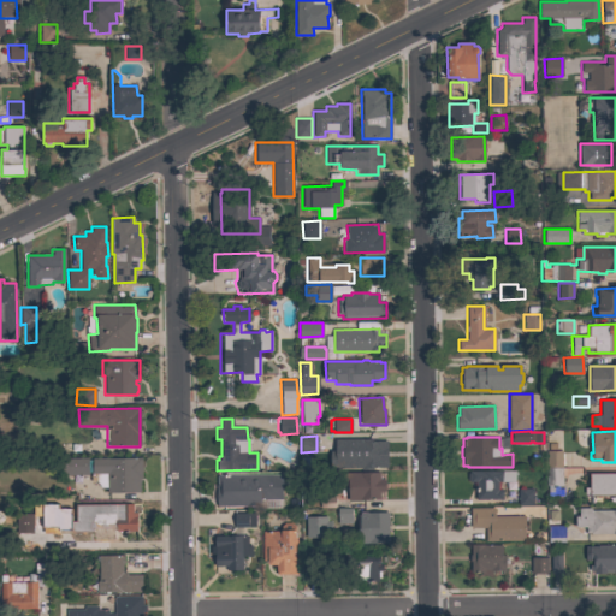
[(373,468),(373,469),(360,471),(360,451),(355,451),(355,450),(349,450),(349,440),(354,440),(354,439),(372,439),(372,442),(386,440),(388,467),(373,468)]
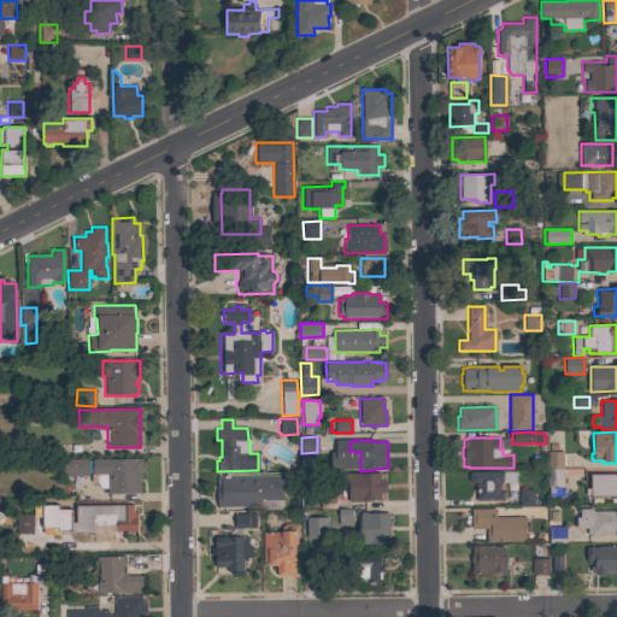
[(548,451),(548,444),(554,444),(554,451),(563,451),(563,486),(564,486),(564,497),(548,497),(548,487),(547,487),(547,451),(548,451)]
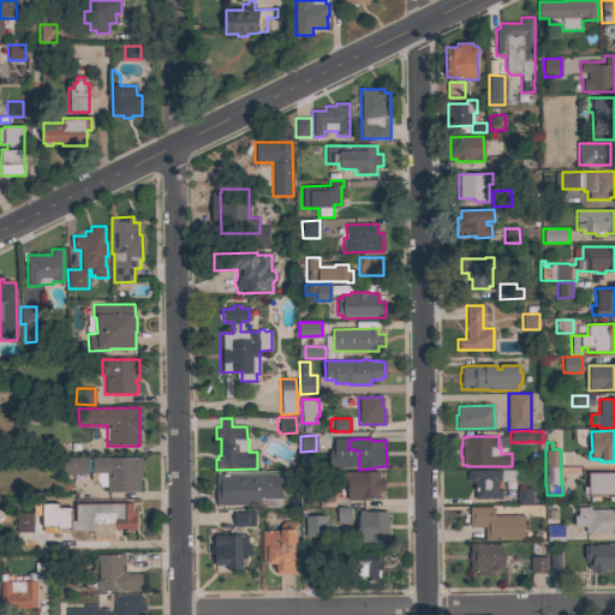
[(107,493),(107,487),(101,487),(96,481),(90,481),(90,472),(88,472),(88,475),(61,475),(61,458),(87,457),(87,459),(91,459),(91,458),(141,457),(141,478),(139,478),(139,491),(107,493)]
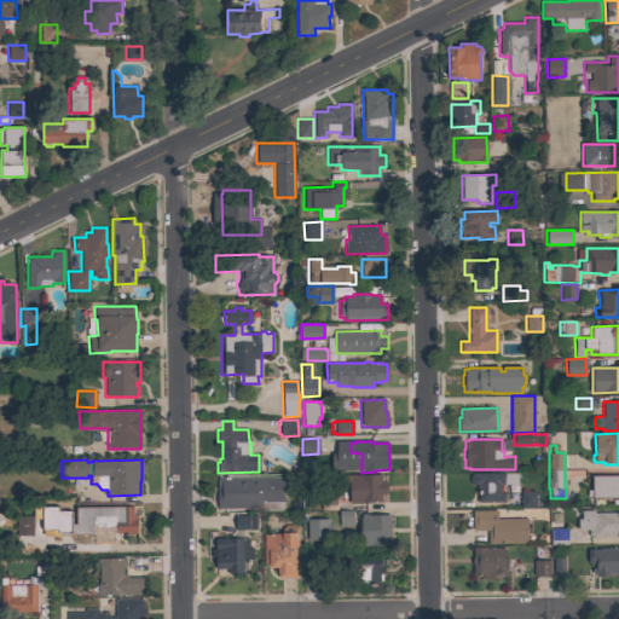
[(478,502),(478,484),(470,484),(470,482),(469,482),(469,475),(470,475),(470,473),(516,473),(516,484),(501,484),(501,492),(504,492),(504,502),(478,502)]
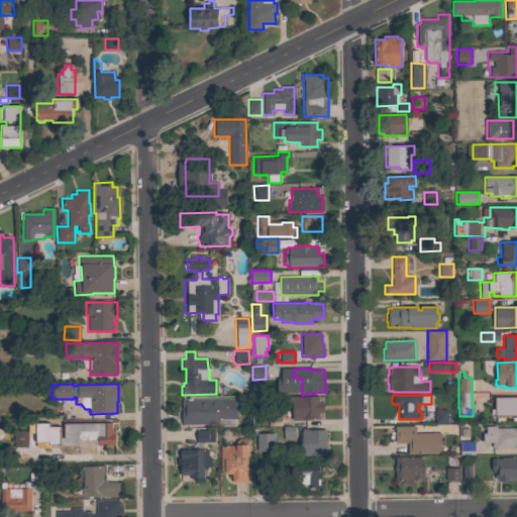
[(292,407),(285,407),(285,397),(318,396),(318,402),(323,402),(323,412),(318,413),(318,419),(309,419),(309,420),(292,420),(292,407)]
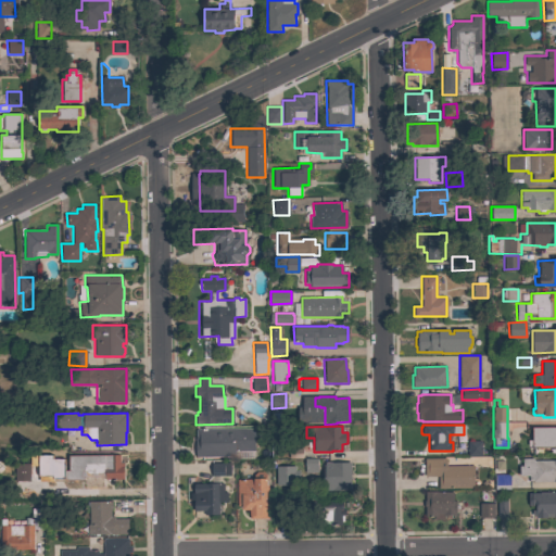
[(555,446),(528,447),(527,436),(531,436),(531,428),(555,427),(555,446)]
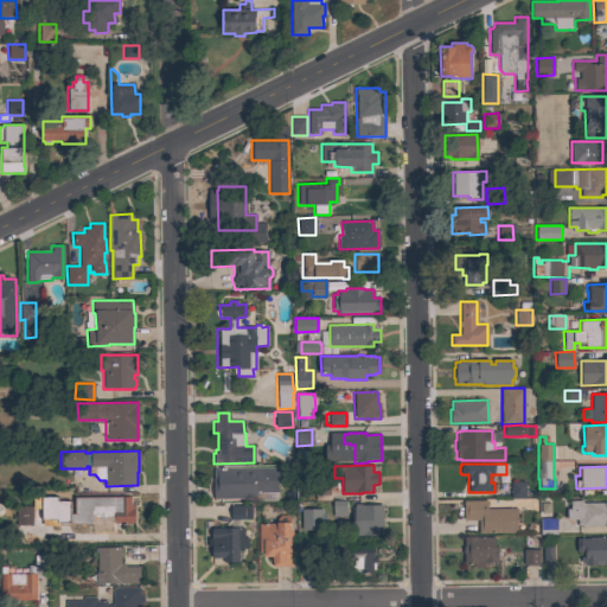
[(278,491),(256,492),(256,498),(213,498),(212,480),(213,480),(213,468),(278,468),(278,491)]
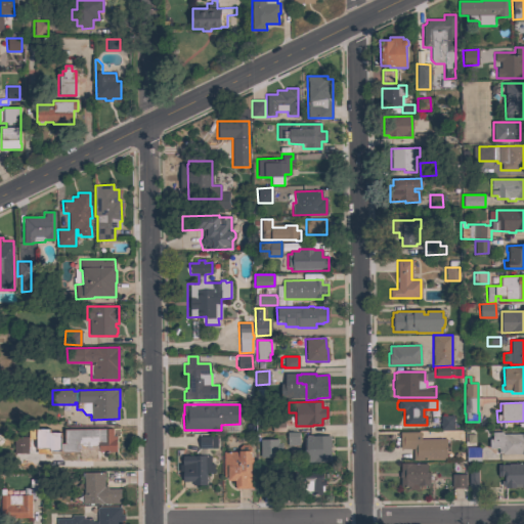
[(453,429),(440,430),(440,416),(452,416),(453,429)]
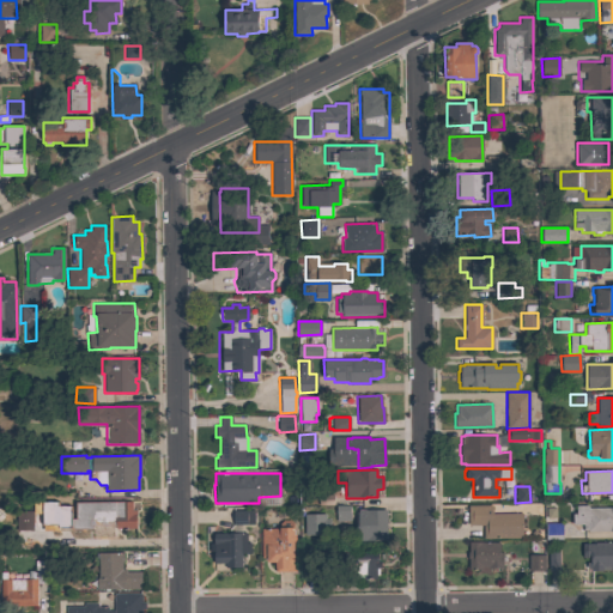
[(56,521),(42,522),(42,508),(30,509),(30,496),(42,496),(56,495),(56,521)]
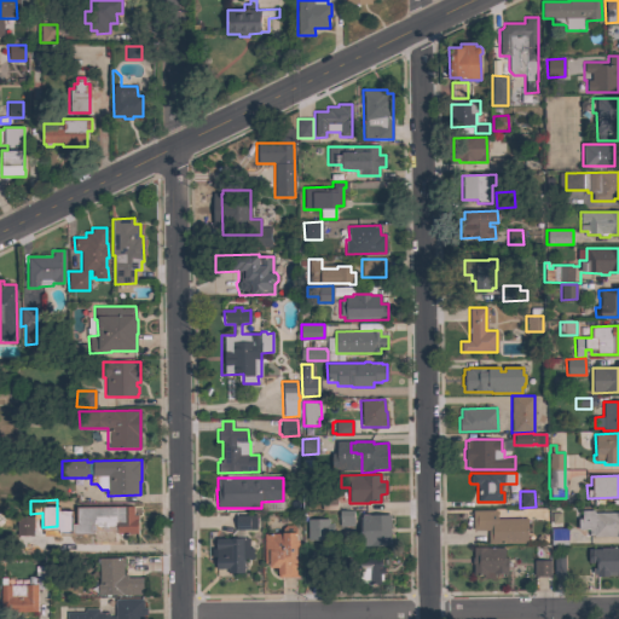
[(133,515),(137,515),(138,533),(116,533),(116,543),(93,543),(93,534),(71,534),(71,524),(76,524),(76,508),(133,507),(133,515)]
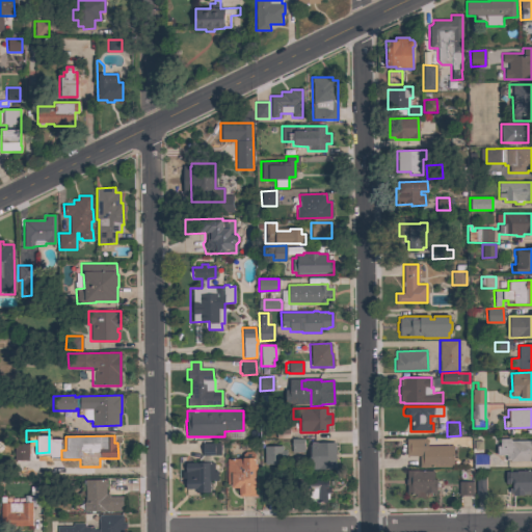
[(291,452),(291,439),(303,439),(303,452),(291,452)]
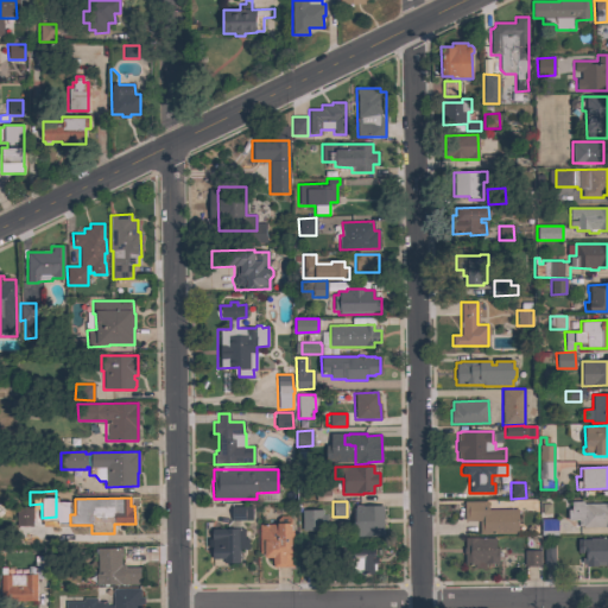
[(479,534),(479,520),(463,521),(463,501),(487,501),(488,510),(518,508),(518,533),(479,534)]
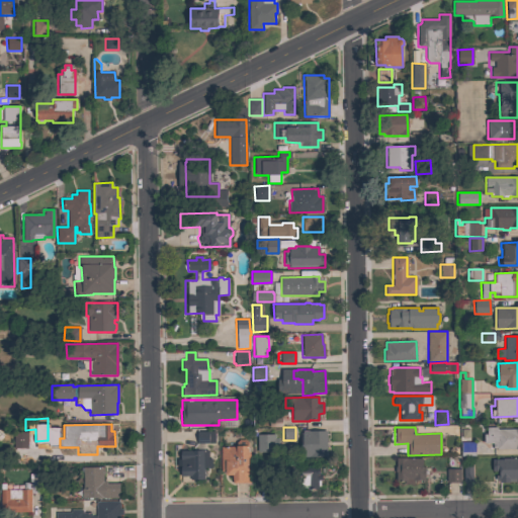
[(517,448),(496,449),(496,447),(493,448),(492,443),(484,443),(484,436),(487,436),(487,427),(497,427),(497,429),(517,428),(517,448)]
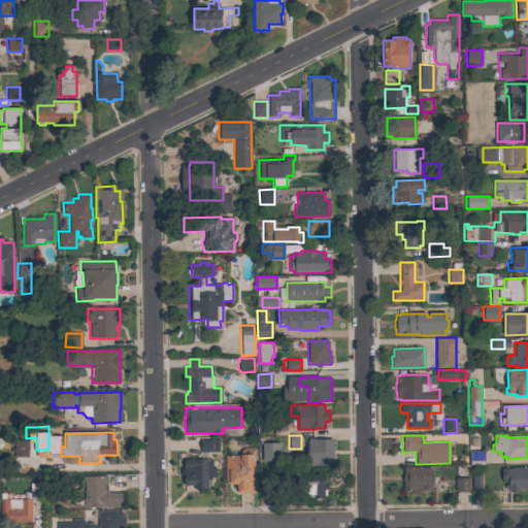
[(333,465),(306,465),(306,442),(307,442),(307,439),(332,439),(333,465)]
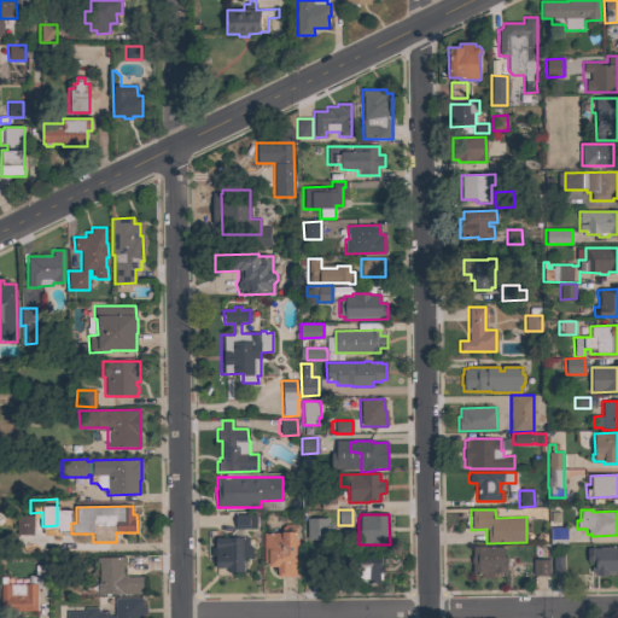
[(16,535),(16,516),(33,516),(33,535),(16,535)]
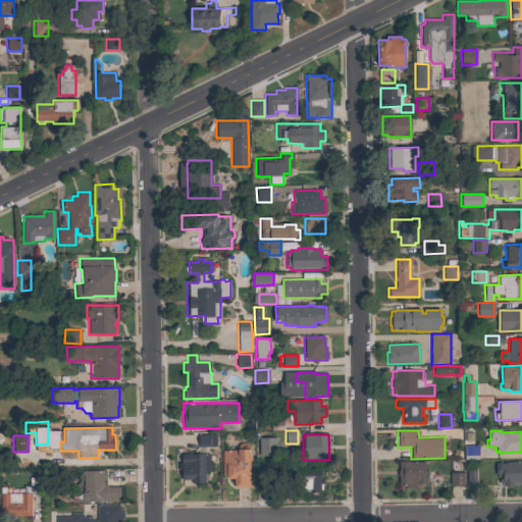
[(213,448),(213,436),(197,435),(196,448),(213,448)]
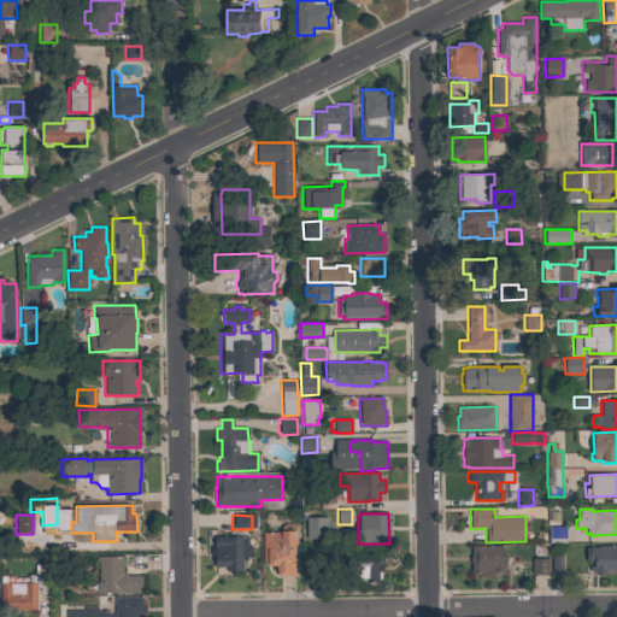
[(327,517),(327,522),(331,522),(331,534),(328,534),(328,539),(306,540),(306,517),(327,517)]
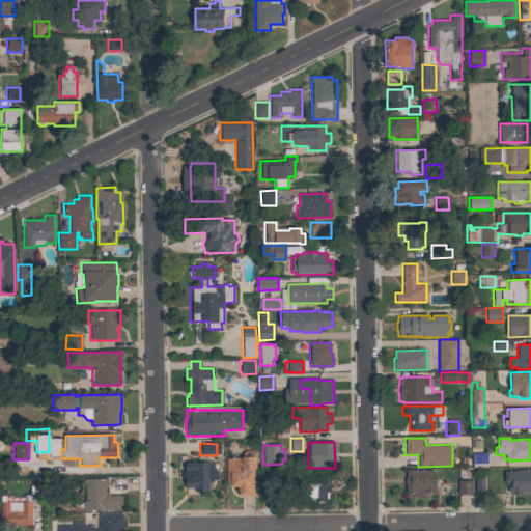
[(473,468),(472,453),(471,453),(471,448),(481,448),(481,453),(486,453),(486,467),(473,468)]
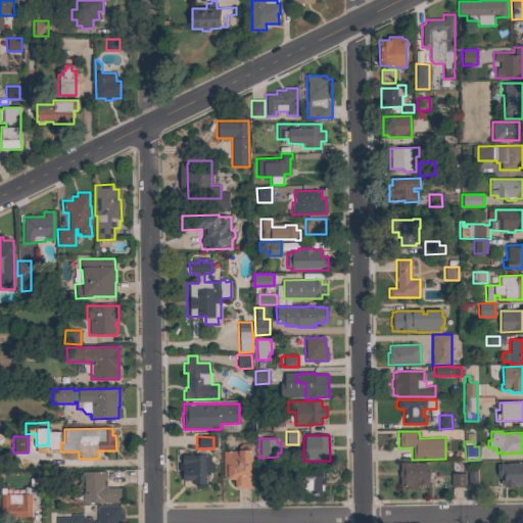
[(238,450),(238,446),(240,443),(247,443),(249,446),(249,457),(251,457),(251,487),(234,488),(234,480),(227,480),(227,476),(223,476),(223,450),(238,450)]
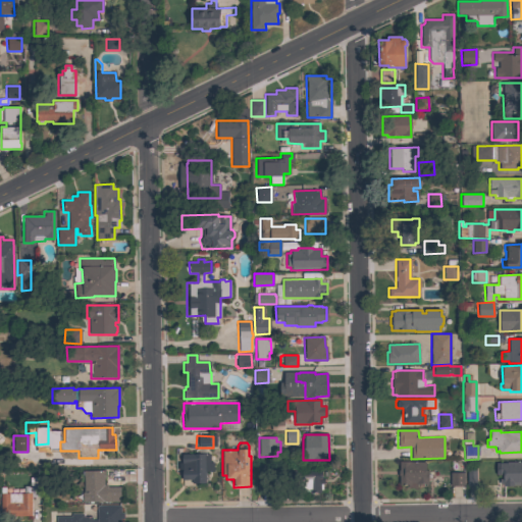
[(209,463),(213,463),(213,471),(205,471),(205,483),(192,483),(192,479),(181,479),(181,454),(209,454),(209,463)]
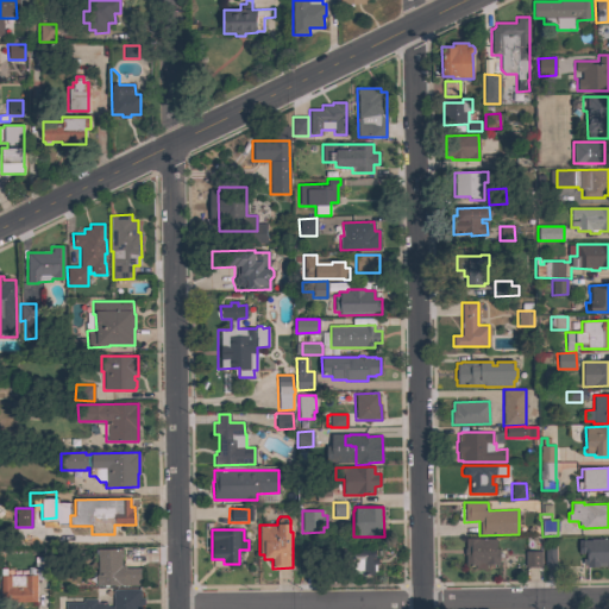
[(496,548),(500,548),(500,553),(502,553),(502,557),(498,557),(498,565),(487,565),(487,569),(476,569),(476,566),(465,566),(465,554),(464,554),(464,548),(465,548),(465,539),(496,539),(496,548)]
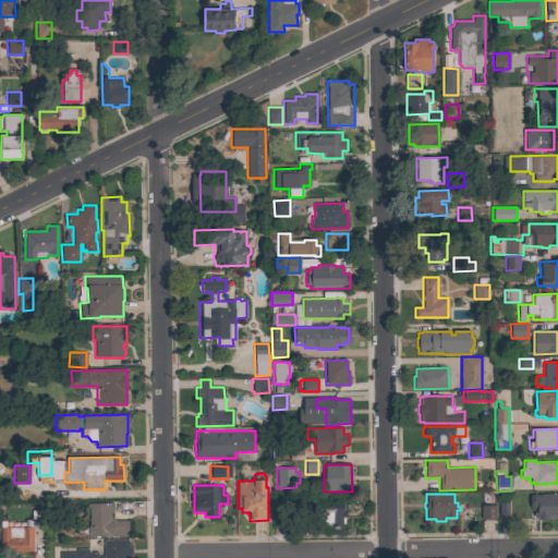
[(557,519),(537,520),(537,518),(534,518),(534,512),(537,512),(537,508),(530,508),(530,495),(557,494),(557,519)]
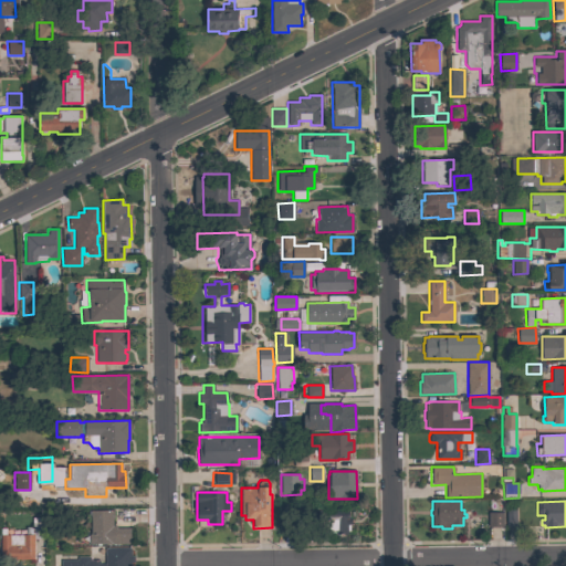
[(516,527),(506,527),(505,509),(515,507),(516,527)]
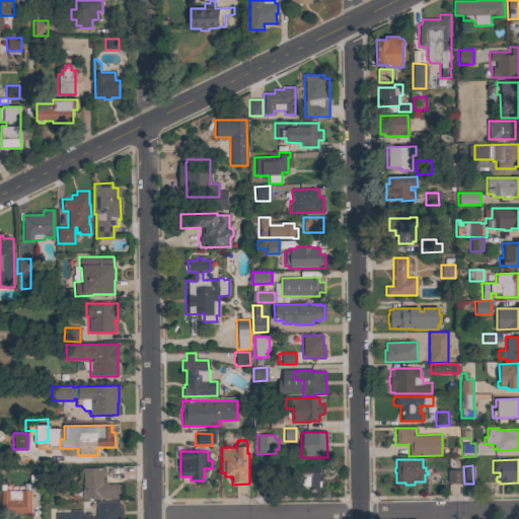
[(81,499),(81,490),(83,490),(82,468),(103,468),(103,475),(102,475),(102,482),(106,482),(106,485),(120,484),(120,499),(81,499)]
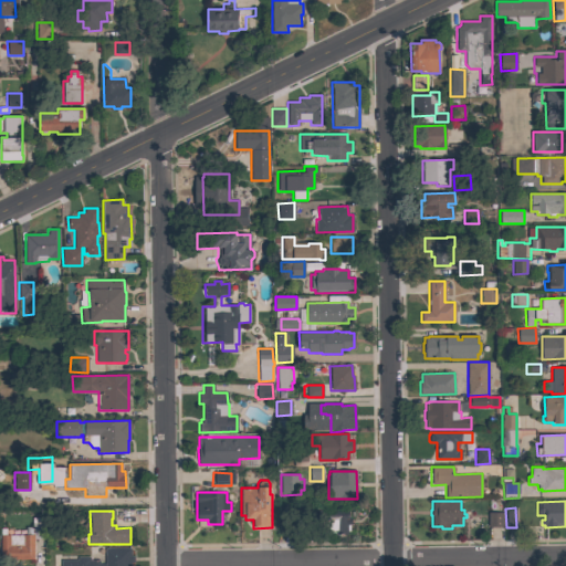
[(337,534),(337,532),(325,532),(325,519),(326,519),(326,511),(348,511),(348,519),(352,519),(352,524),(349,524),(349,531),(347,531),(347,534),(337,534)]
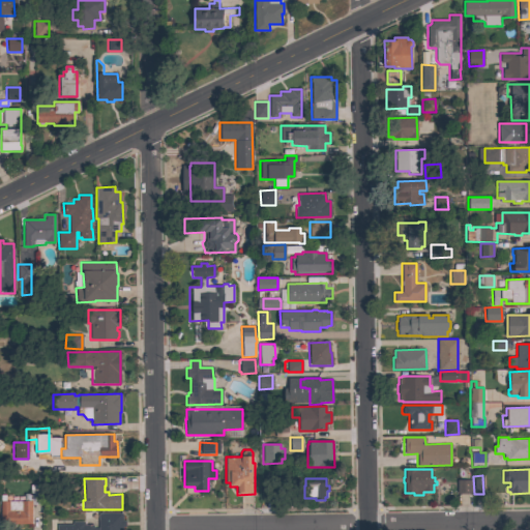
[(457,479),(470,479),(471,493),(457,494),(457,479)]
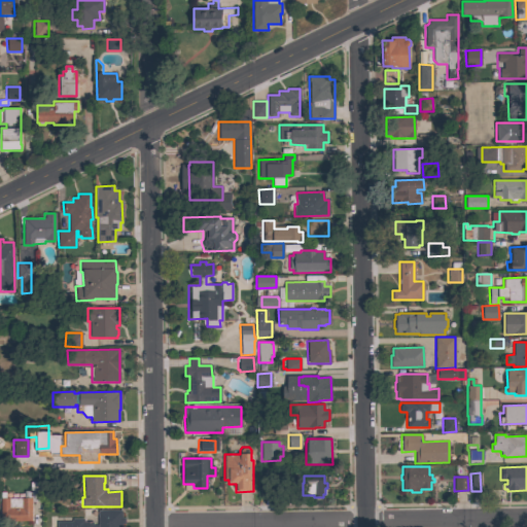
[(0,521),(0,492),(5,492),(5,498),(31,498),(31,521),(0,521)]
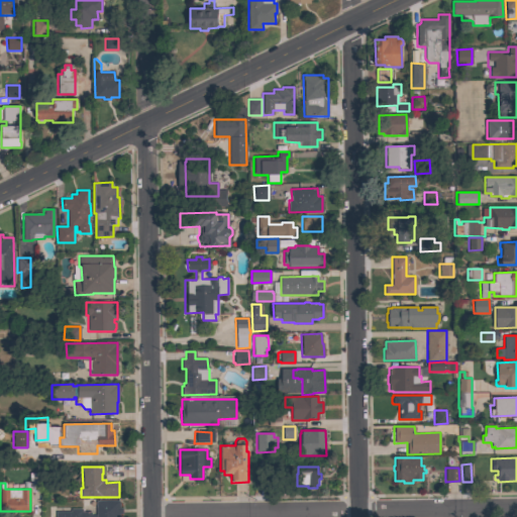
[(119,507),(122,507),(122,514),(119,514),(119,516),(56,516),(56,511),(71,511),(71,509),(82,508),(82,512),(91,512),(91,515),(96,514),(95,501),(119,500),(119,507)]
